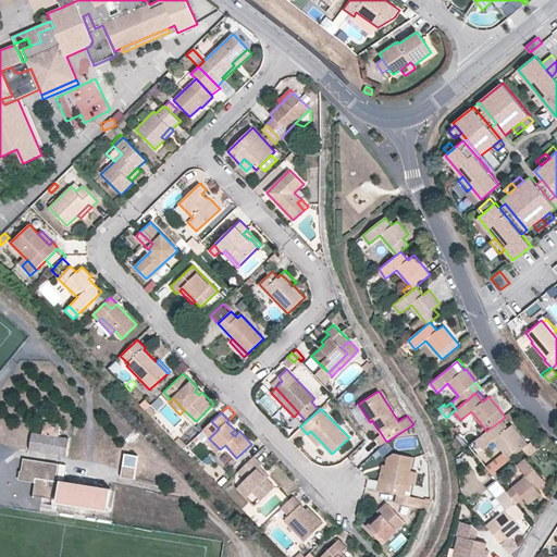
[(502,420),(498,422),(505,431),(508,429),(502,420)]
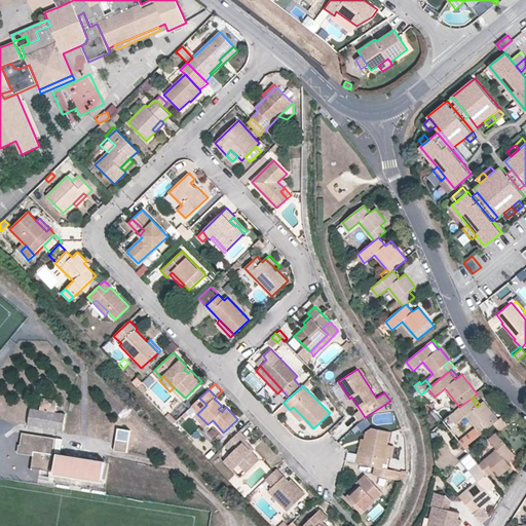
[(477,427),(482,434),(494,423),(498,420),(483,401),(480,405),(477,407),(471,399),(459,407),(450,415),(456,423),(466,415),(477,427)]
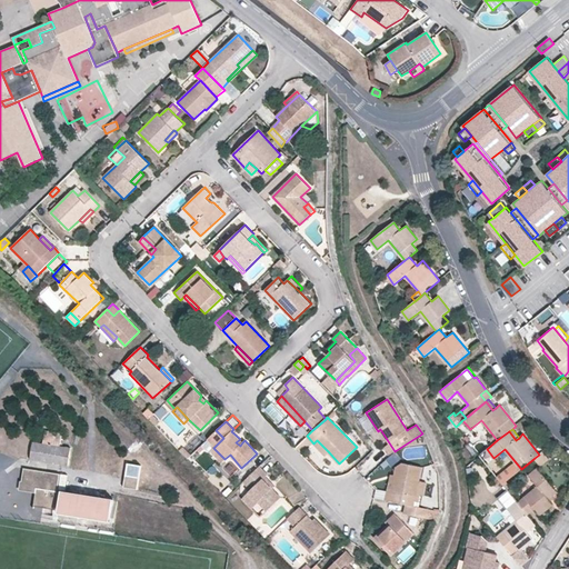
[(46,443),(70,448),(72,438),(48,433),(46,443)]
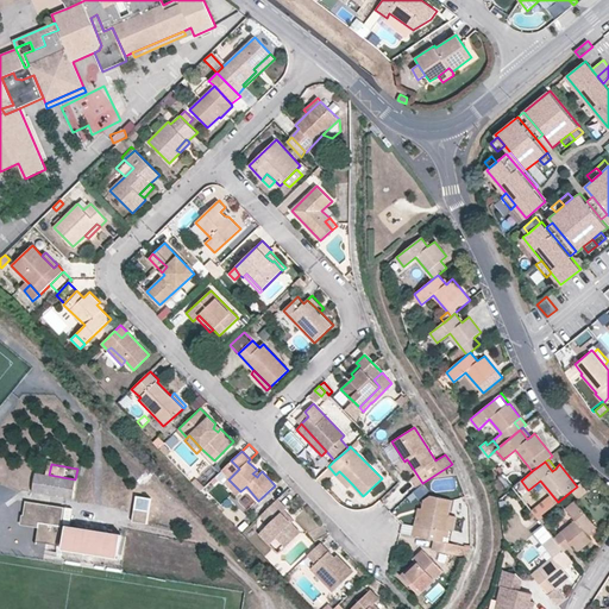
[(349,489),(352,484),(339,471),(336,475),(349,489)]
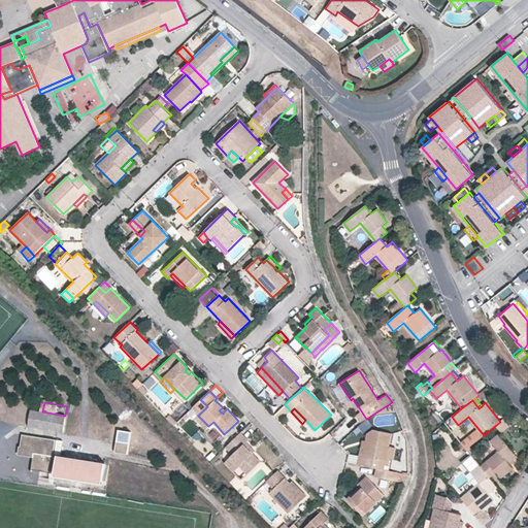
[(63,432),(65,416),(42,411),(32,410),(29,426),(63,432)]
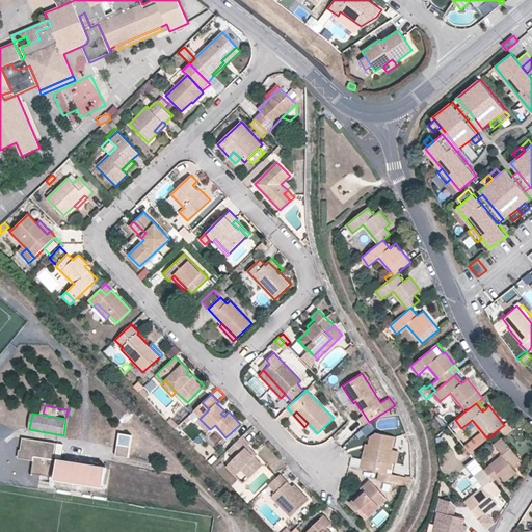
[(173,418),(168,421),(176,429),(180,425),(173,418)]
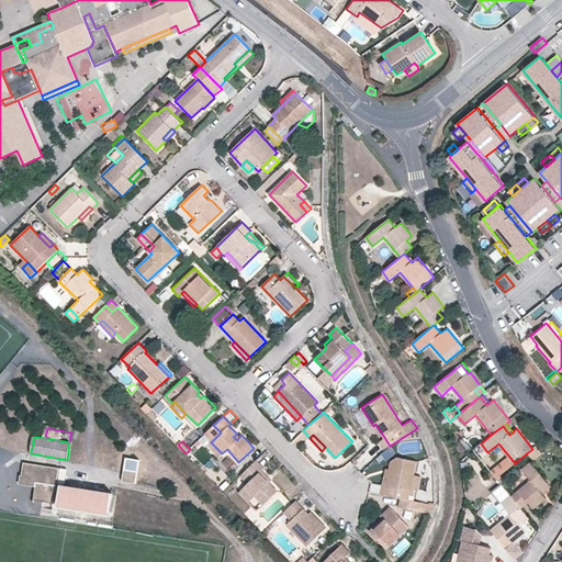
[(222,453),(211,442),(208,446),(218,457),(222,453)]
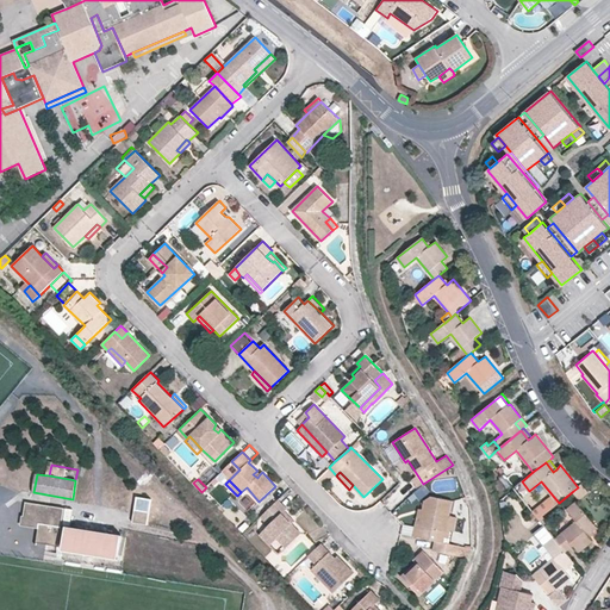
[(522,481),(515,487),(522,497),(529,491),(522,481)]
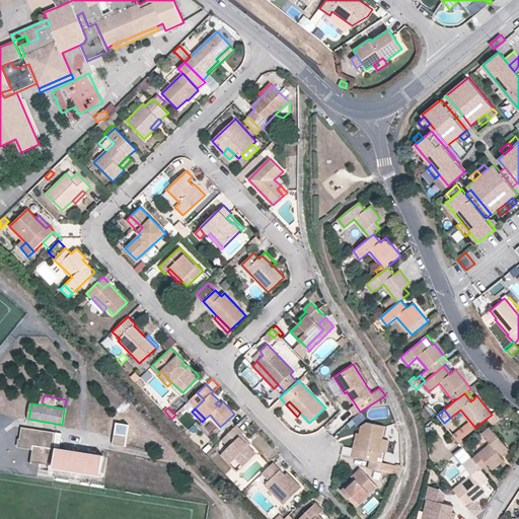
[(500,419),(495,413),(492,415),(488,418),(493,424),(500,419)]
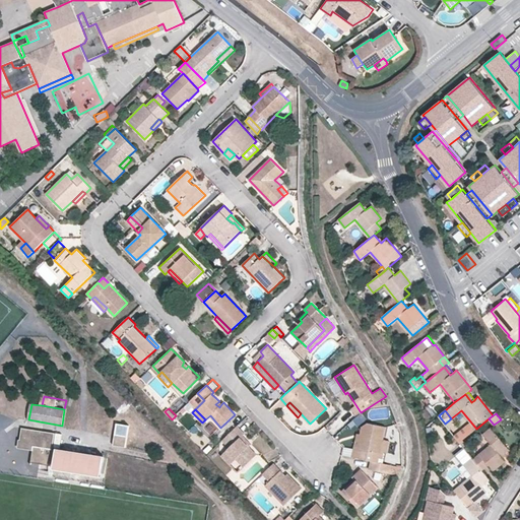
[(354,446),(351,457),(370,460),(379,462),(386,427),(367,423),(362,427),(361,434),(358,446),(354,446)]
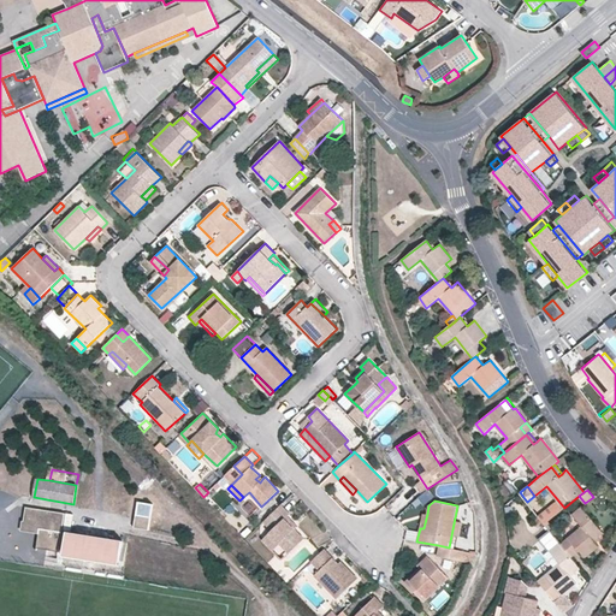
[(538,516),(544,523),(564,508),(558,501),(538,516)]
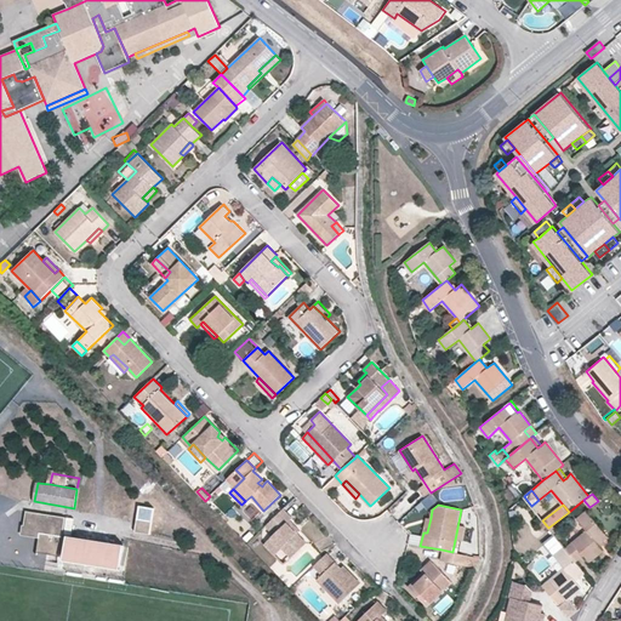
[(284,508),(265,527),(273,534),(263,543),(274,554),(281,548),(291,558),(307,542),(297,533),(289,523),(291,519),(294,517),(284,508)]
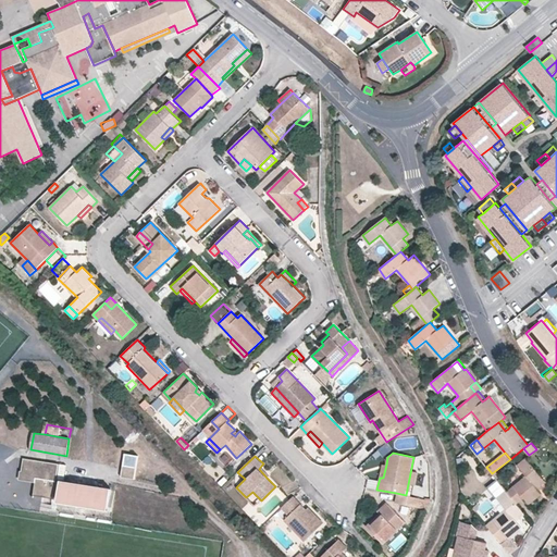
[(527,475),(507,492),(517,503),(523,497),(528,504),(541,493),(536,489),(545,481),(525,457),(517,465),(527,475)]
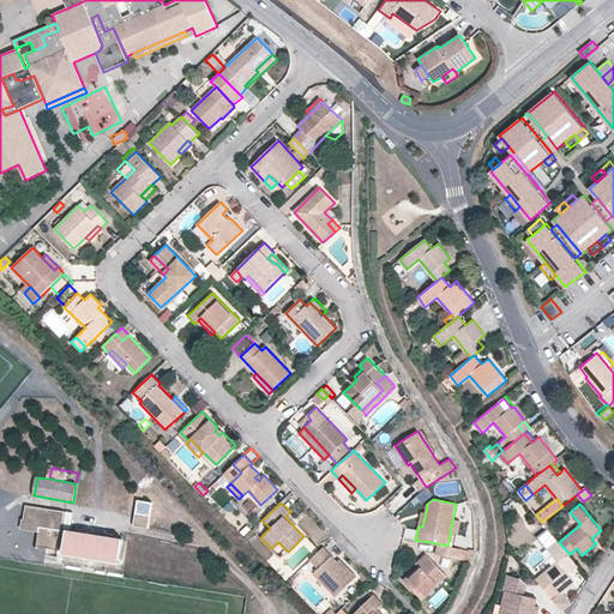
[(64,554),(89,558),(95,559),(124,564),(127,540),(62,530),(65,511),(28,505),(24,523),(40,525),(38,531),(37,546),(64,549),(64,554)]
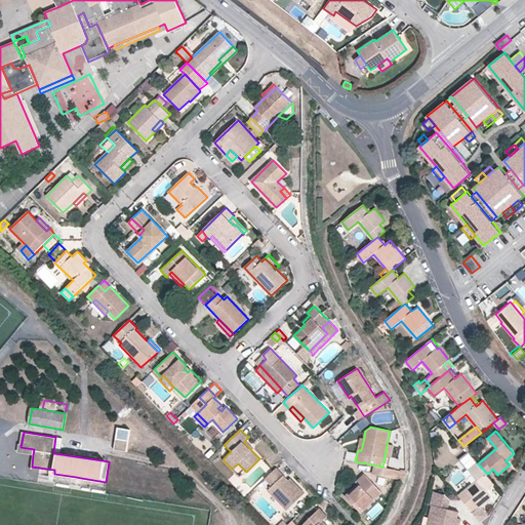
[(116,436),(114,449),(128,451),(130,439),(116,436)]
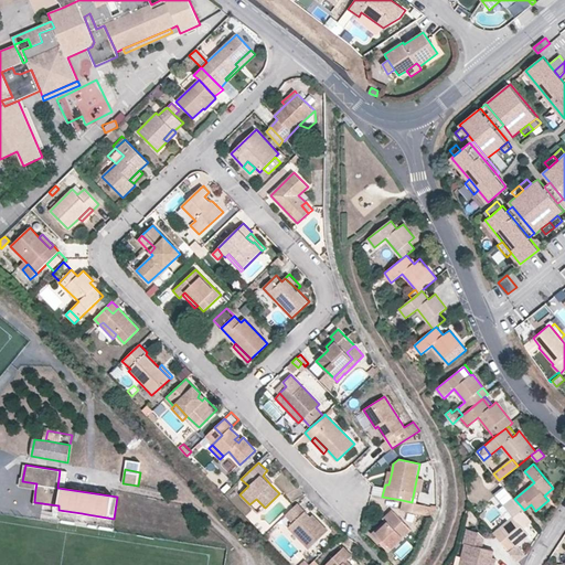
[(274,482),(265,472),(263,476),(270,484),(274,482)]
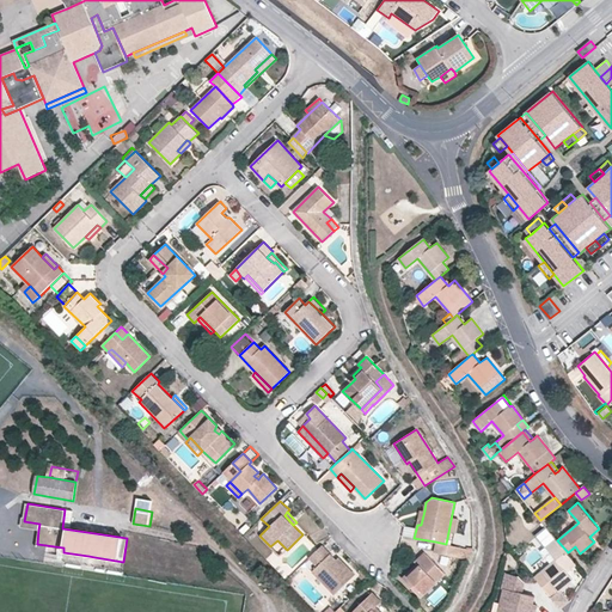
[(414,537),(415,527),(404,526),(403,536),(414,537)]
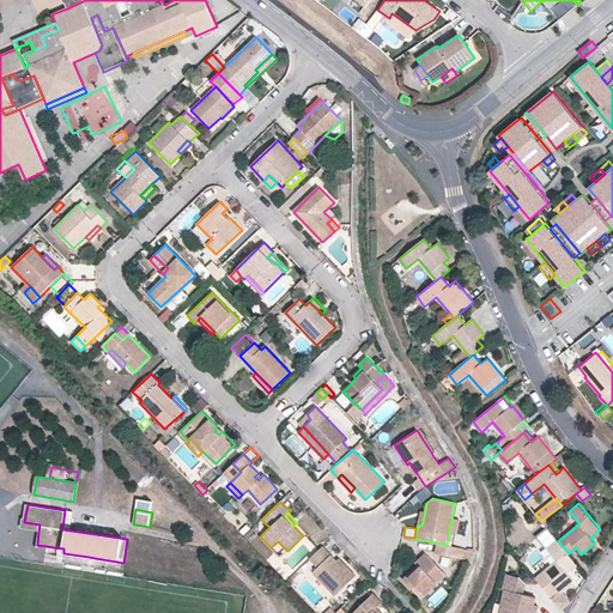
[(605,535),(600,529),(590,538),(595,542),(605,535)]
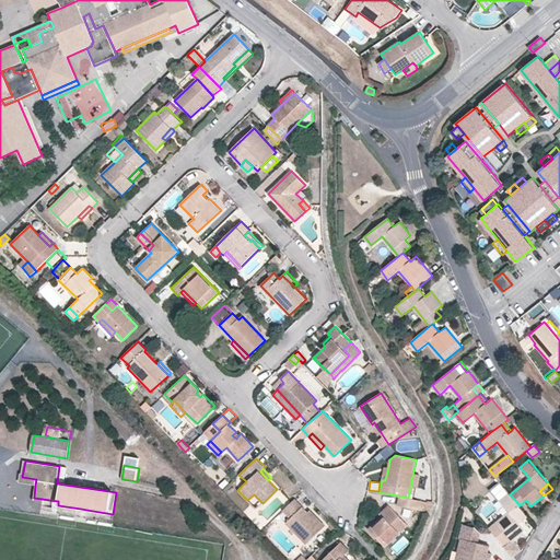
[(254,494),(247,500),(257,510),(263,503),(254,494)]
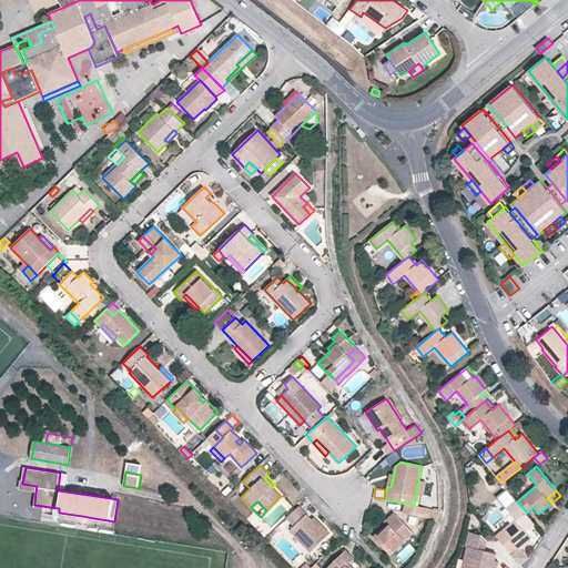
[(496,536),(511,554),(519,548),(531,537),(527,530),(535,524),(527,513),(517,501),(508,507),(517,519),(496,536)]
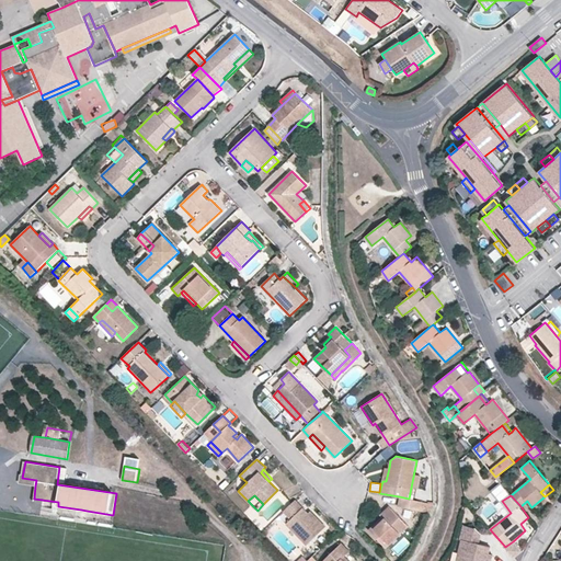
[(409,499),(399,496),(398,506),(418,510),(420,501),(409,499)]
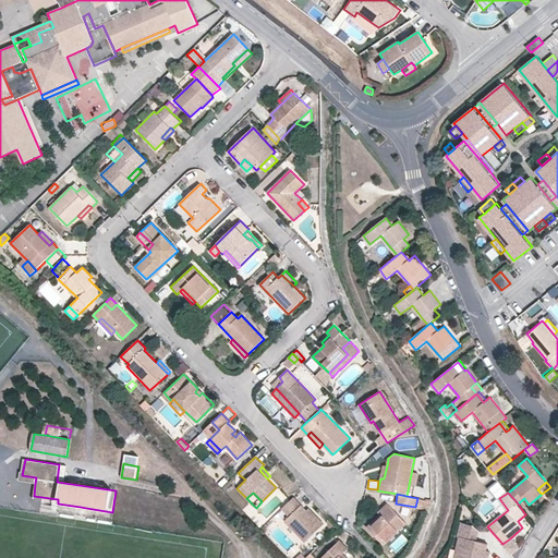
[(294,497),(282,508),(290,516),(284,521),(299,535),(305,542),(324,523),(318,517),(316,519),(307,510),(294,497)]
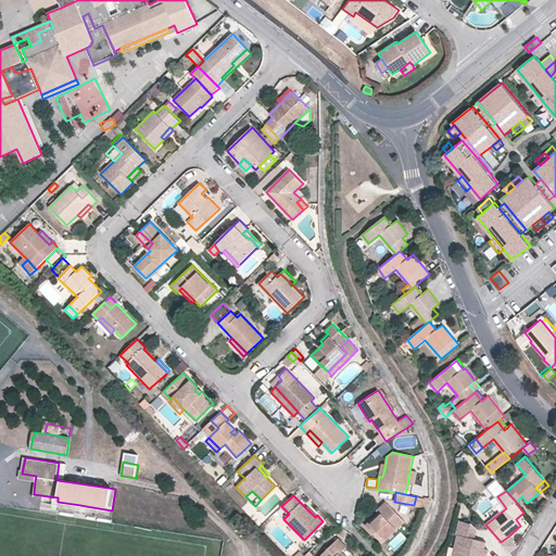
[(421,507),(424,497),(416,496),(414,505),(421,507)]
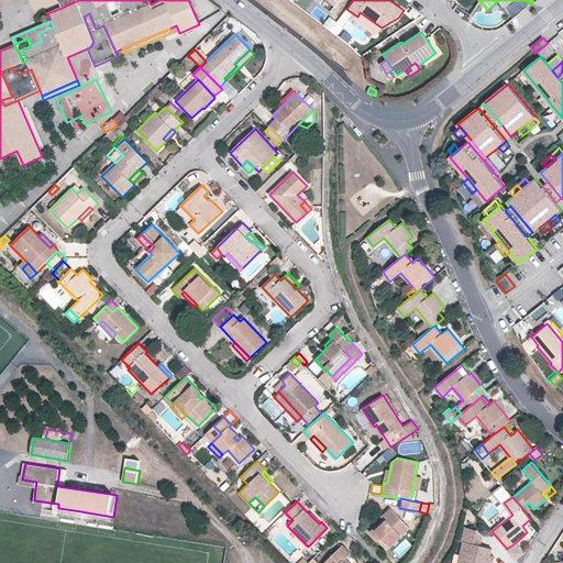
[(384,519),(394,510),(390,507),(382,516),(384,519)]
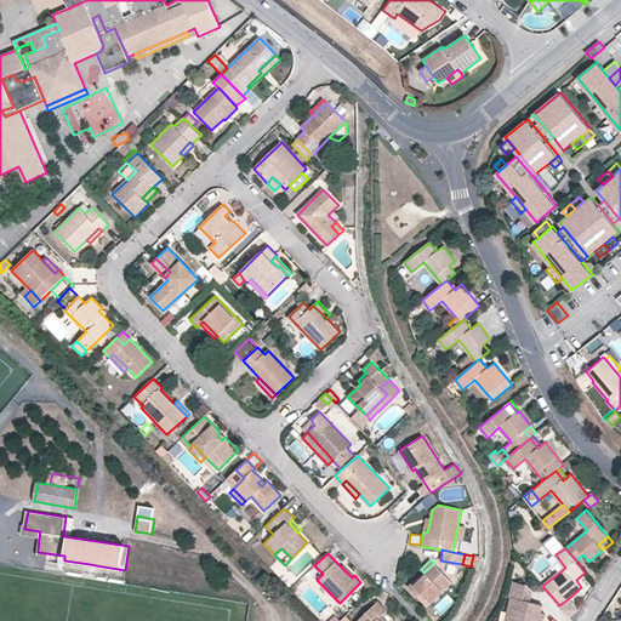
[(453,582),(434,563),(423,573),(409,586),(428,605),(453,582)]
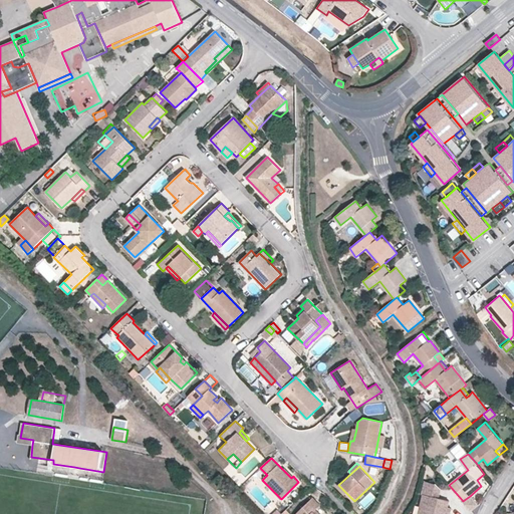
[(285,468),(283,470),(291,478),(293,476),(285,468)]
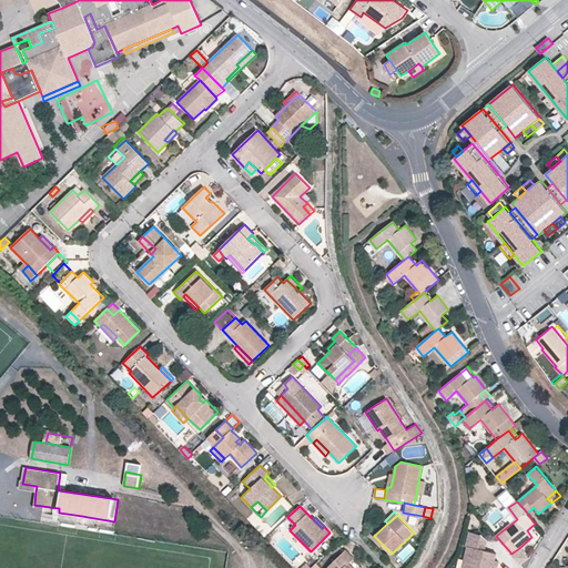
[(304,545),(290,530),(286,534),(301,549),(304,545)]
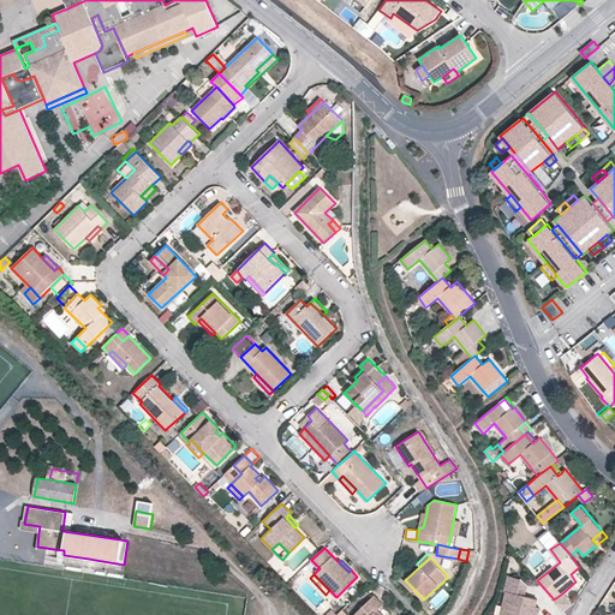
[(533,614),(536,607),(538,598),(525,596),(527,586),(520,579),(508,575),(505,591),(507,592),(500,614),(533,614)]
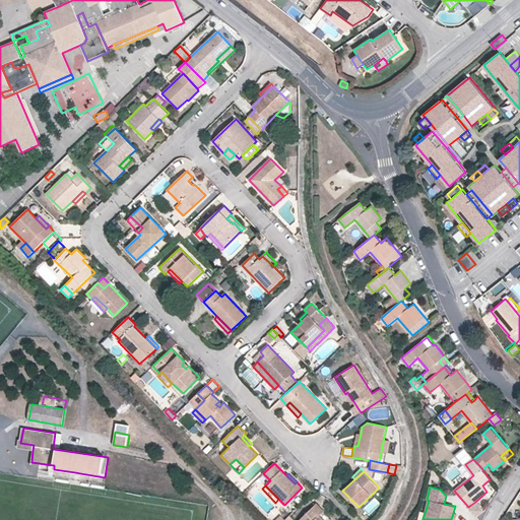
[(484,513),(475,502),(468,507),(477,518),(484,513)]
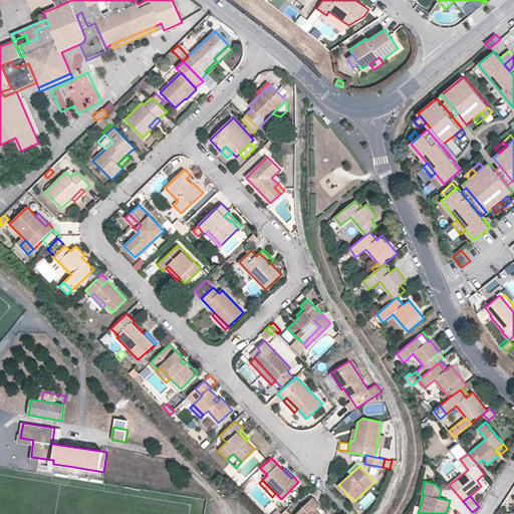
[(294,513),(315,513),(314,512),(316,509),(321,505),(313,497),(294,513)]
